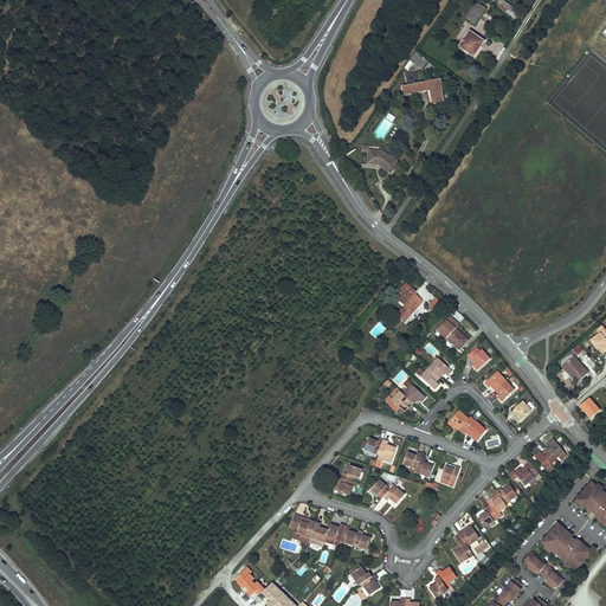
[(501,0),(497,7),(505,13),(511,6),(502,0),(501,0)]
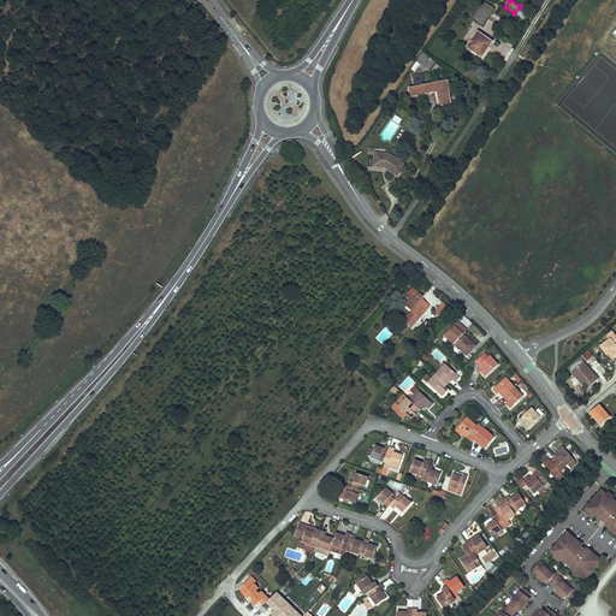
[(473,21),(483,27),(495,10),(485,3),(473,21)]
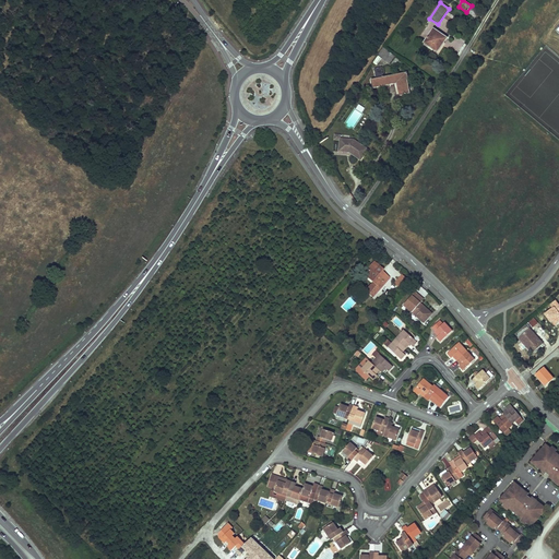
[(480,11),(472,6),(466,12),(475,19),(480,11)]
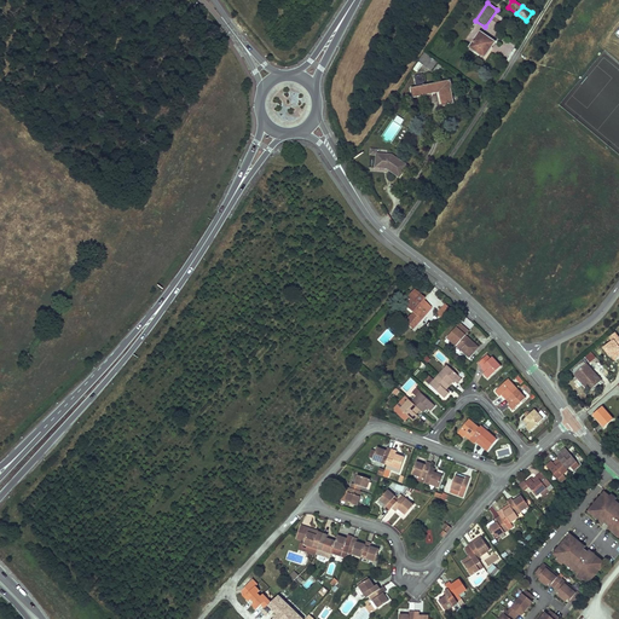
[(469,48),(485,58),(496,42),(480,33),(469,48)]
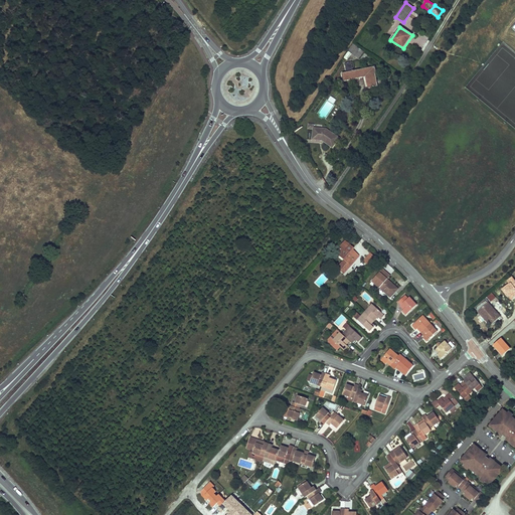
[(353,43),(348,51),(360,57),(364,50),(353,43)]
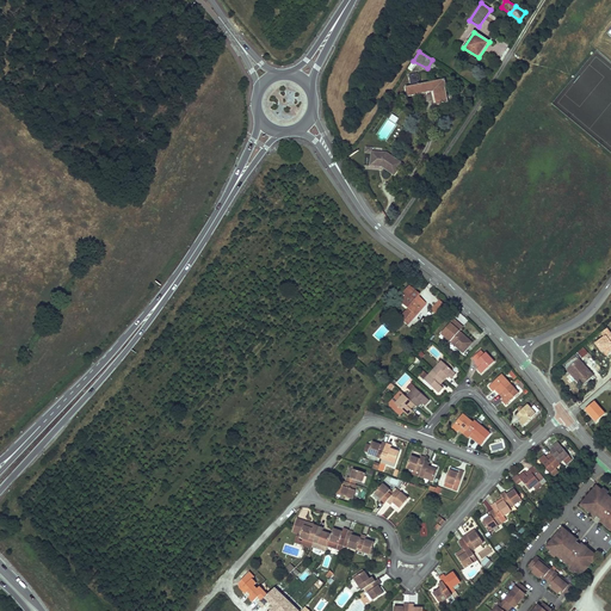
[(434,90),(437,105),(449,103),(446,88),(448,87),(445,79),(419,85),(418,74),(409,75),(411,86),(406,87),(407,96),(434,90)]
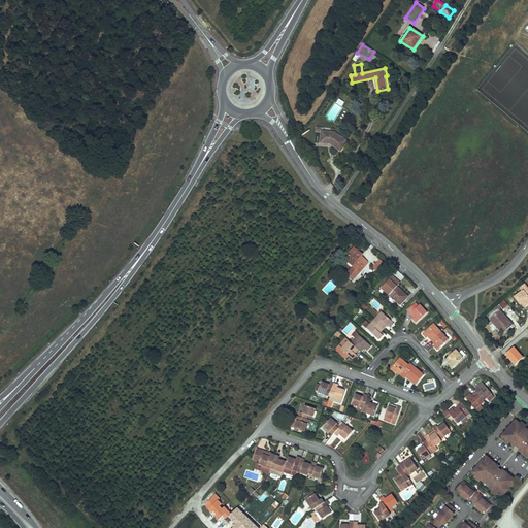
[(349,142),(335,132),(322,131),(321,133),(321,143),(328,144),(328,143),(331,143),(330,144),(341,153),(349,142)]
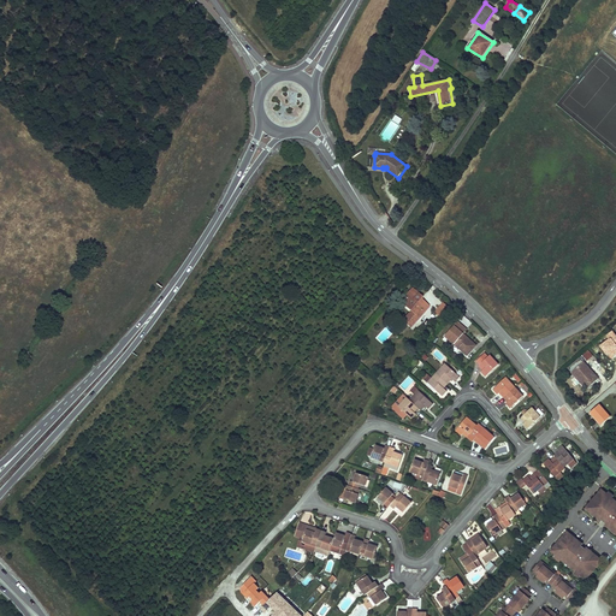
[(422,297),(413,289),(407,295),(408,296),(402,302),(412,311),(413,313),(404,323),(410,327),(428,307),(422,301),(420,303),(419,301),(420,298),(422,297)]
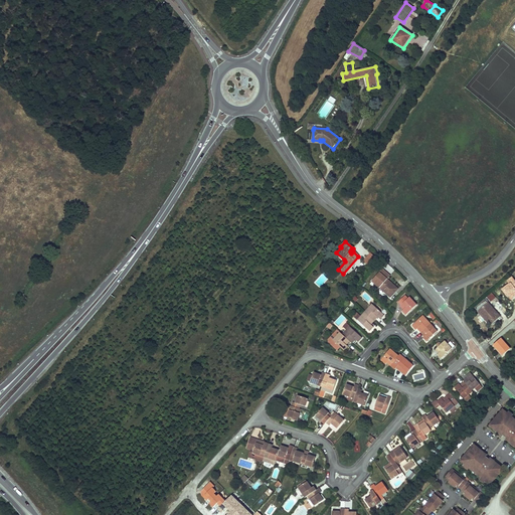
[(376,258),(371,252),(364,262),(369,266),(376,258)]
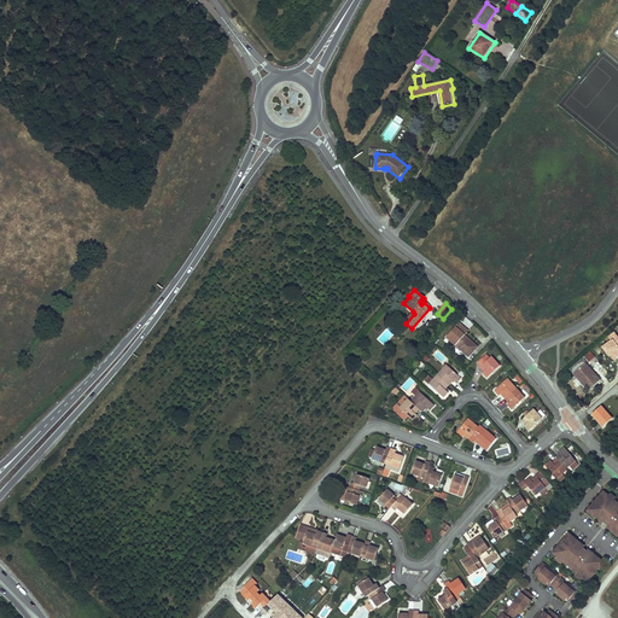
[(414,314),(413,312),(404,321),(406,324),(414,314)]
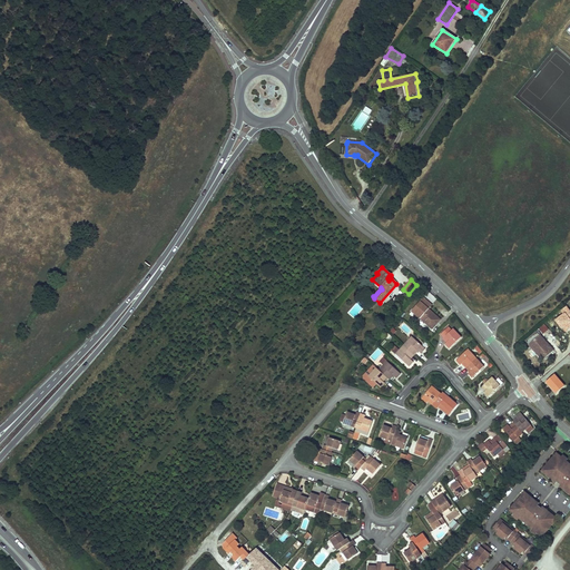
[(441,320),(431,311),(428,314),(425,312),(429,308),(432,305),(423,298),(412,311),(432,330),(441,320)]
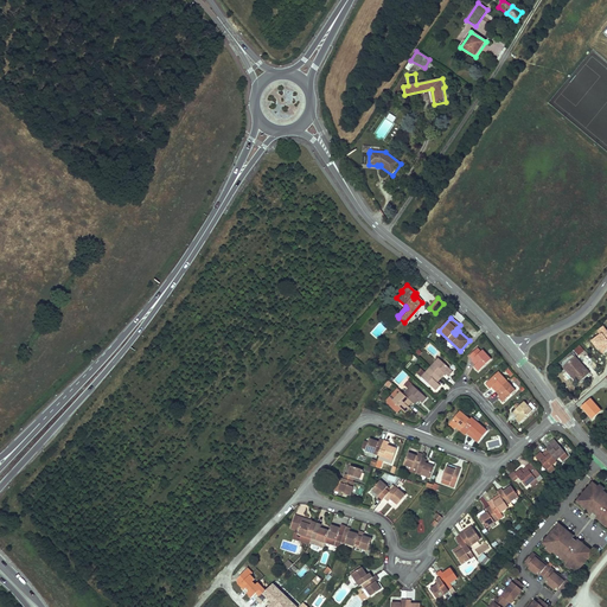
[(572,351),(576,357),(600,334),(595,330),(572,351)]
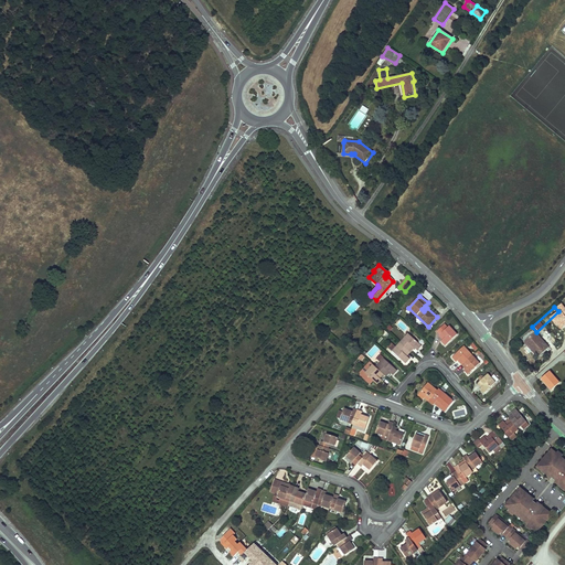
[(395,323),(405,332),(409,328),(400,319),(395,323)]
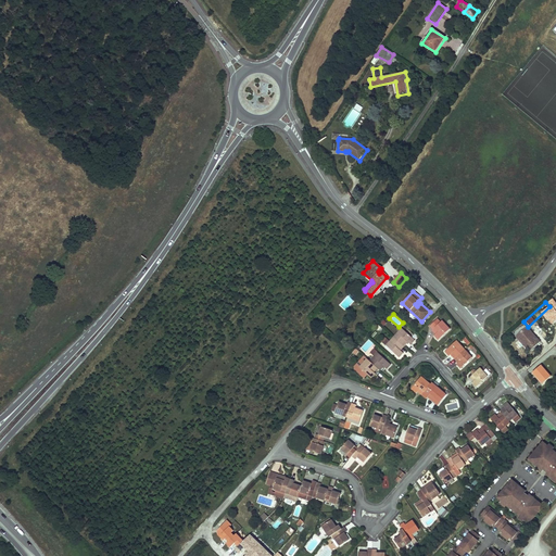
[(442,320),(441,323),(439,324),(436,320),(430,326),(433,329),(432,330),(436,335),(434,336),(438,340),(450,329),(442,320)]
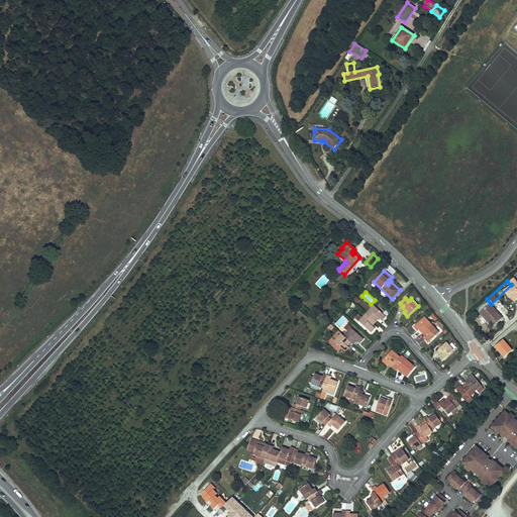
[(489,324),(492,327),(502,319),(486,301),(477,309),(485,319),(482,321),(486,327),(489,324)]
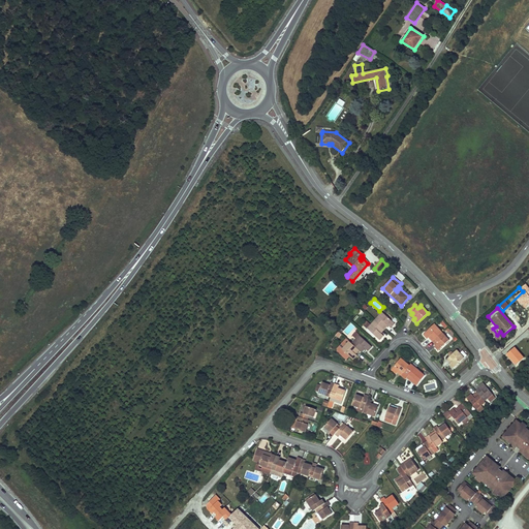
[(375,320),(385,330),(389,327),(391,329),(395,324),(382,312),(375,320)]
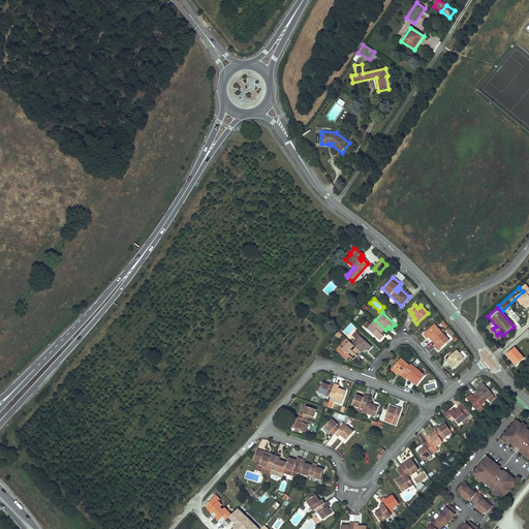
[(381,334),(385,330),(375,320),(371,325),(368,329),(380,340),(384,336),(381,334)]
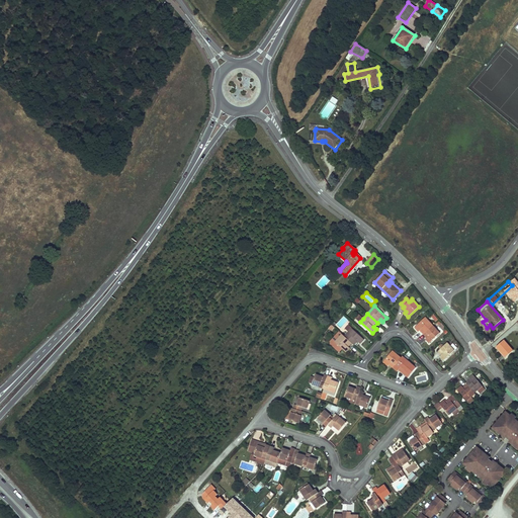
[(420,331),(424,334),(433,326),(426,318),(415,328),(418,332),(420,331)]
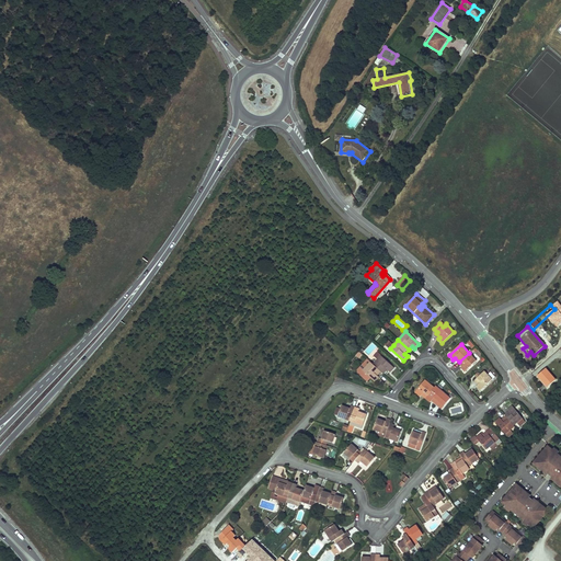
[(378,359),(374,365),(380,371),(384,375),(388,370),(390,373),(395,368),(377,352),(374,356),(378,359)]
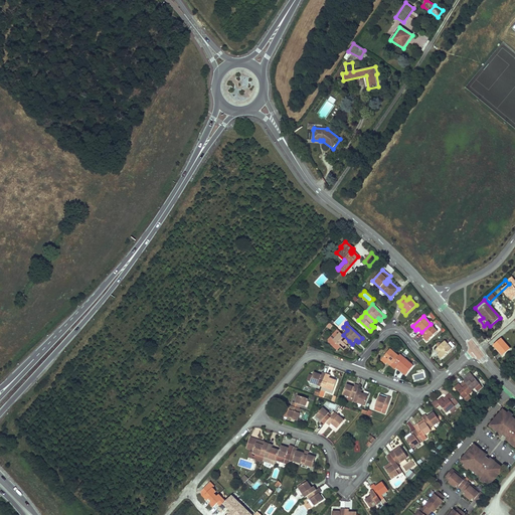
[(431,324),(421,332),(424,336),(422,337),(426,341),(438,332),(431,324)]
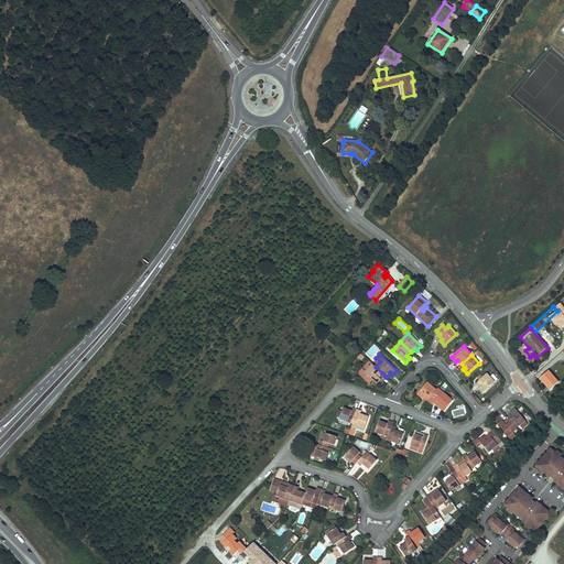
[(379,378),(382,373),(376,367),(372,364),(369,361),(365,367),(368,369),(361,376),(369,383),(372,380),(377,383),(381,379),(379,378)]
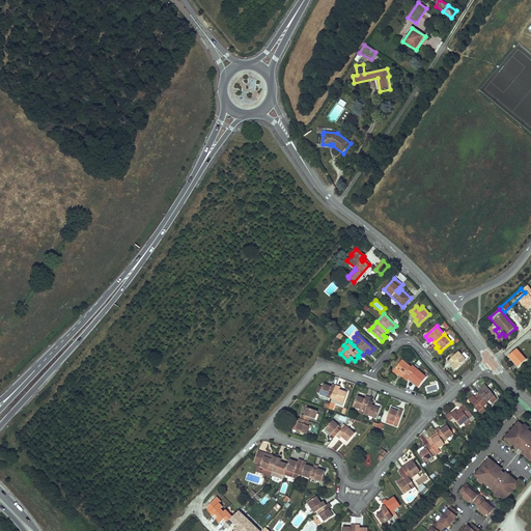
[(509,356),(518,366),(526,360),(516,350),(509,356)]
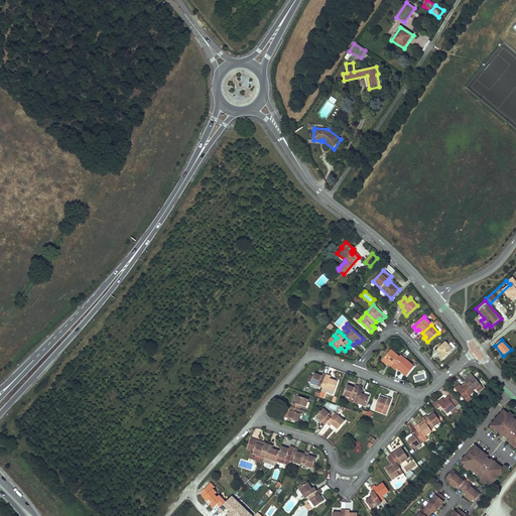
[(456,347),(452,342),(448,345),(445,342),(436,351),(439,354),(438,356),(442,360),(456,347)]
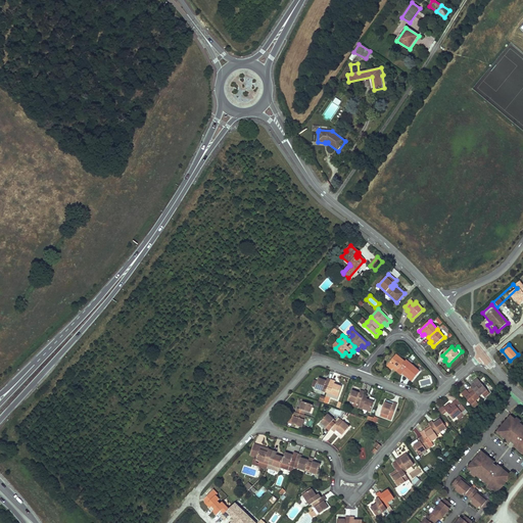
[(396,372),(406,362),(396,354),(387,367),(391,370),(392,369),(396,372)]
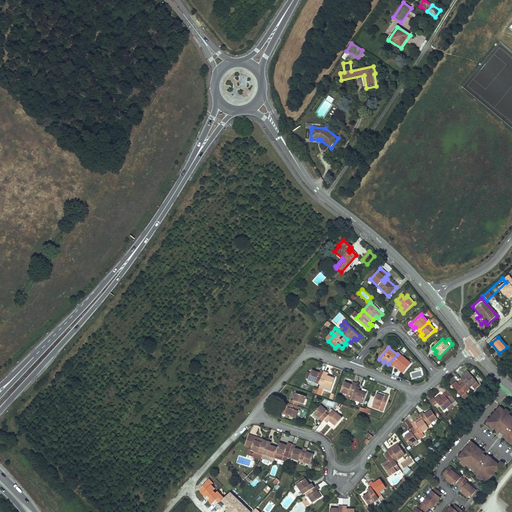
[(397,354),(388,364),(392,368),(394,366),(405,375),(413,365),(398,352),(397,354)]
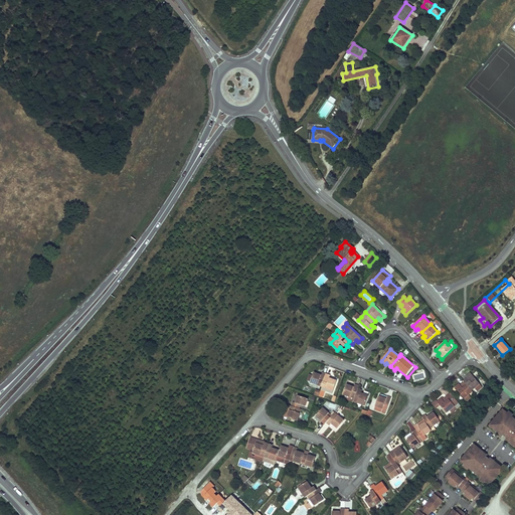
[(321,375),(314,372),(313,375),(311,381),(311,382),(322,386),(327,374),(323,372),(321,375)]
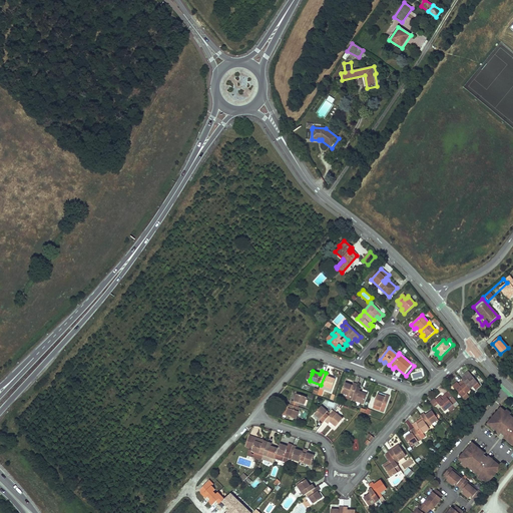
[(465,377),(462,380),(463,381),(470,389),(478,383),(468,371),(464,375),(465,377)]
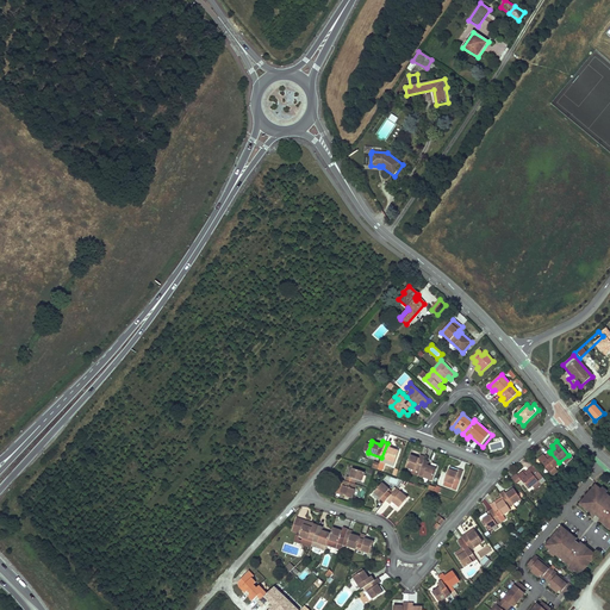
[(387,443),(381,458),(394,464),(399,452),(391,448),(392,444),(387,443)]
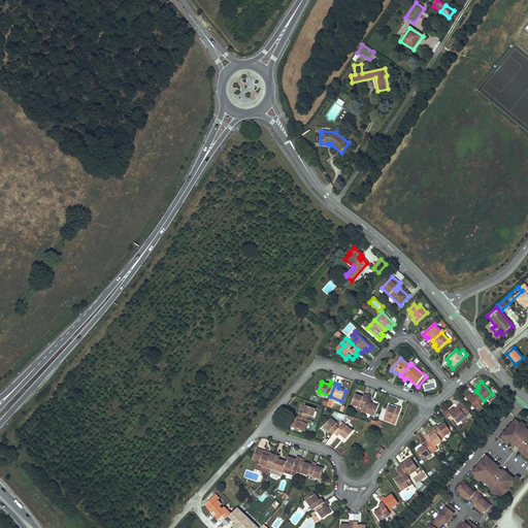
[(476,408),(477,407),(481,405),(485,401),(484,400),(476,392),(472,395),(470,393),(466,397),(476,408)]
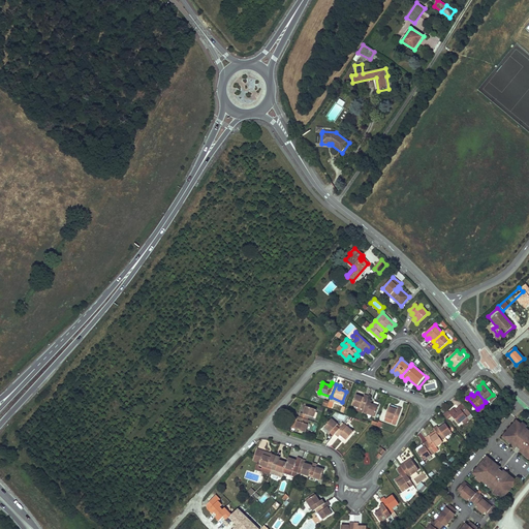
[(356,407),(364,410),(368,400),(369,397),(365,395),(364,398),(356,395),(352,405),(356,407)]
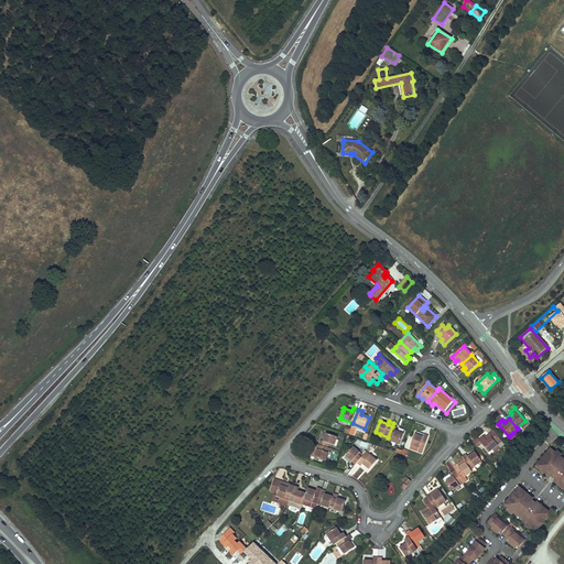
[(392,426),(388,437),(387,440),(400,444),(403,433),(396,431),(397,427),(392,426)]
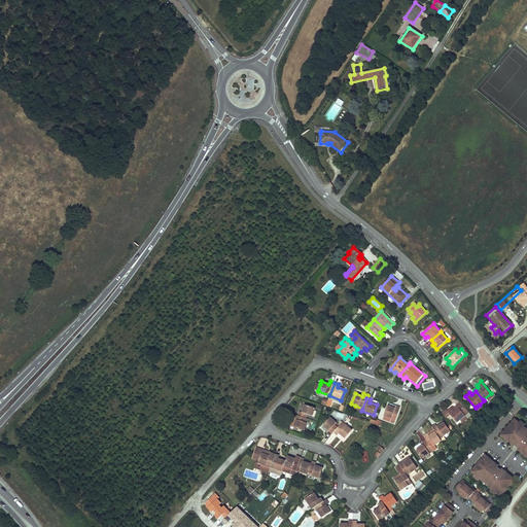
[(390,422),(394,423),(400,407),(390,402),(389,403),(388,405),(384,416),(391,419),(390,422)]
